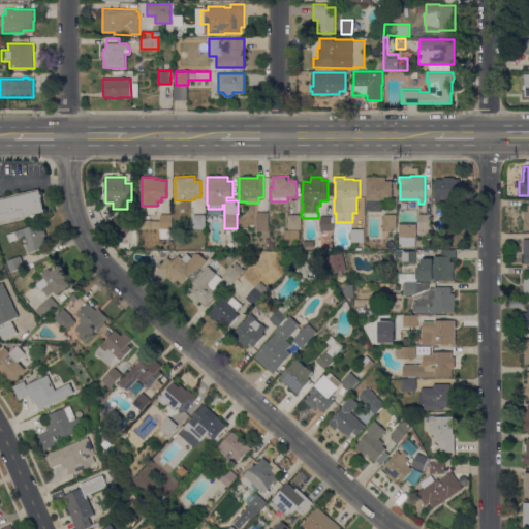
[(392,197),(384,197),(384,199),(381,199),(381,211),(366,211),(366,200),(366,177),(385,177),(385,180),(392,180),(392,197)]
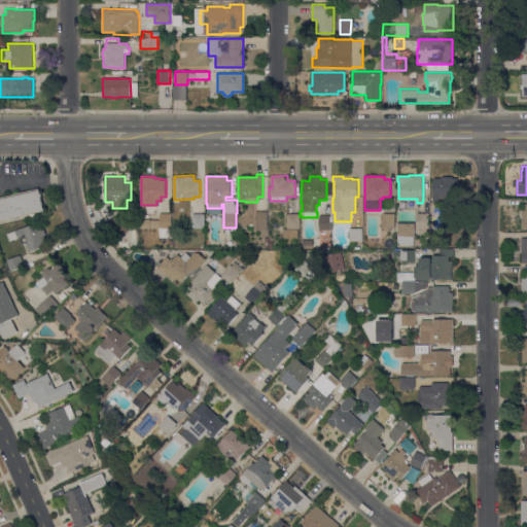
[(442,178),(442,176),(452,176),(452,178),(458,178),(458,188),(453,188),(453,194),(455,194),(455,223),(447,223),(447,212),(448,212),(448,203),(433,203),(433,178),(442,178)]
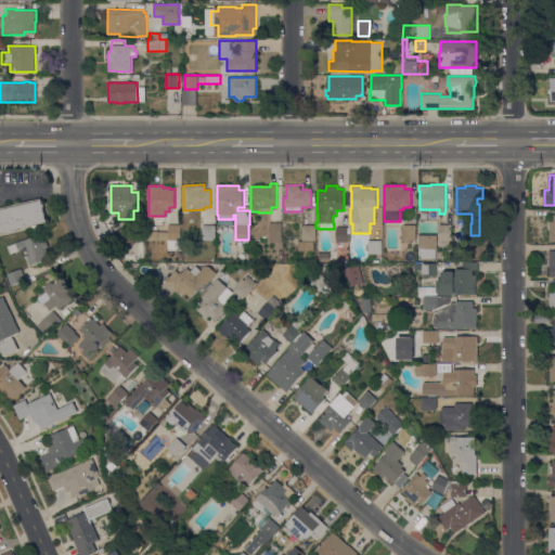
[(0,207),(40,198),(40,199),(41,199),(42,204),(44,203),(44,206),(43,206),(47,221),(0,232),(0,207)]
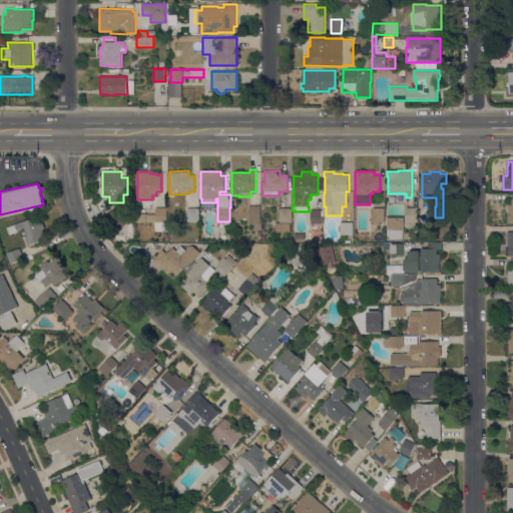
[(248,223),(248,205),(261,205),(261,223),(248,223)]
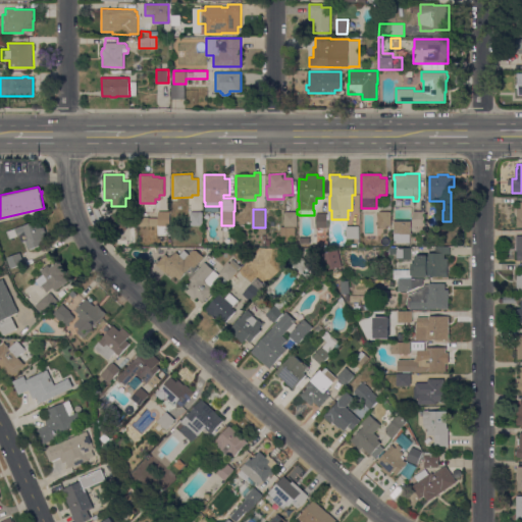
[(117,235),(113,228),(111,228),(105,219),(118,211),(123,221),(122,222),(126,229),(117,235)]
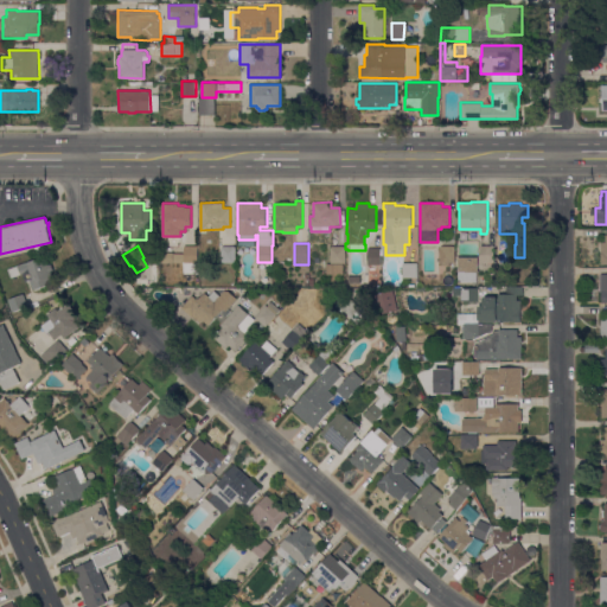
[(183,274),(183,262),(173,262),(173,263),(159,263),(159,253),(173,253),(173,254),(184,253),(184,246),(197,246),(198,262),(198,274),(183,274)]
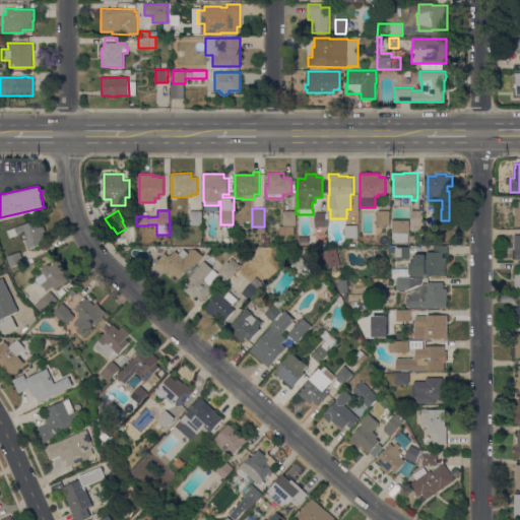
[(201,224),(189,224),(189,211),(190,211),(190,210),(200,210),(200,211),(201,211),(201,224)]
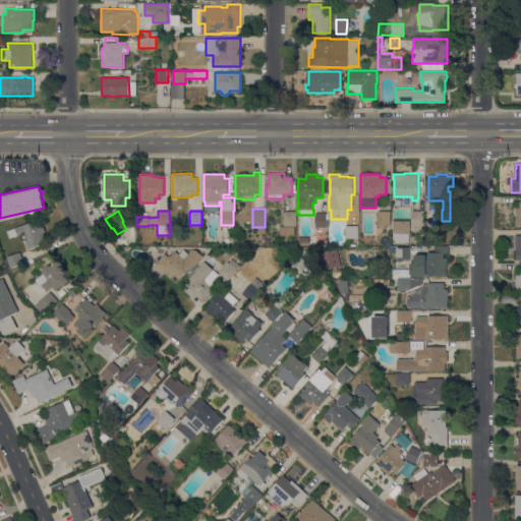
[(296,214),(296,226),(283,226),(284,212),(285,212),(285,211),(295,211),(295,212),(296,212),(296,214)]
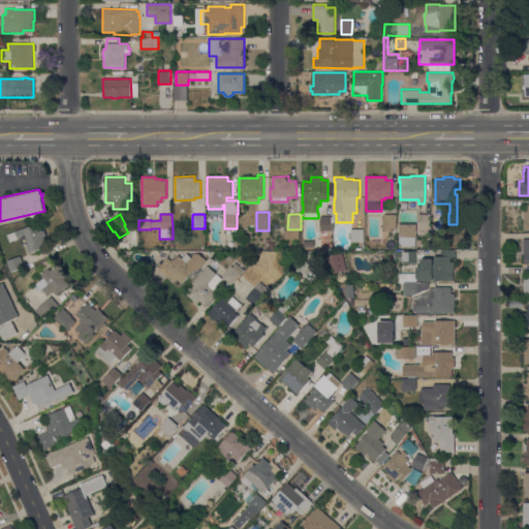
[(392,228),(392,231),(384,231),(384,228),(383,228),(383,214),(396,214),(396,228),(392,228)]
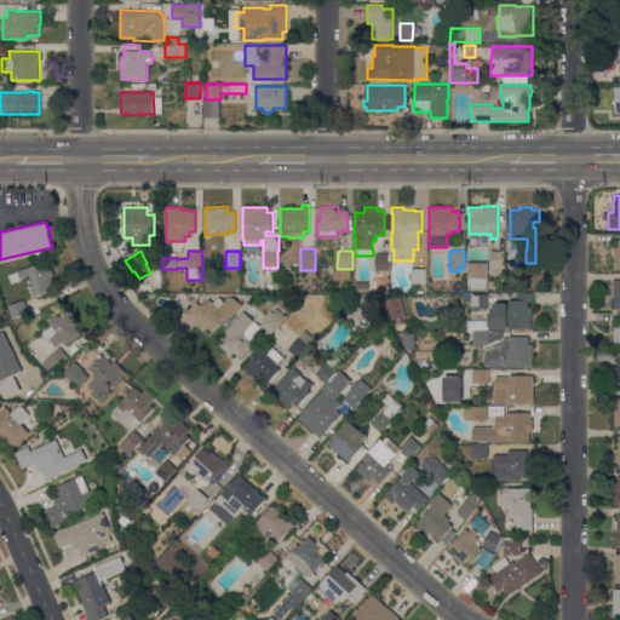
[(491,268),(491,251),(505,251),(504,268),(491,268)]
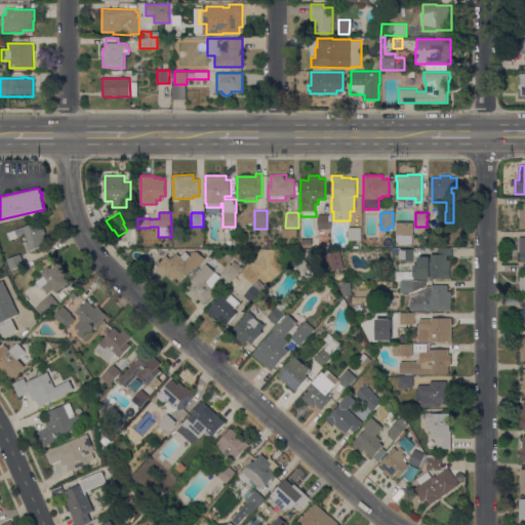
[(318,229),(318,214),(329,214),(329,229),(318,229)]
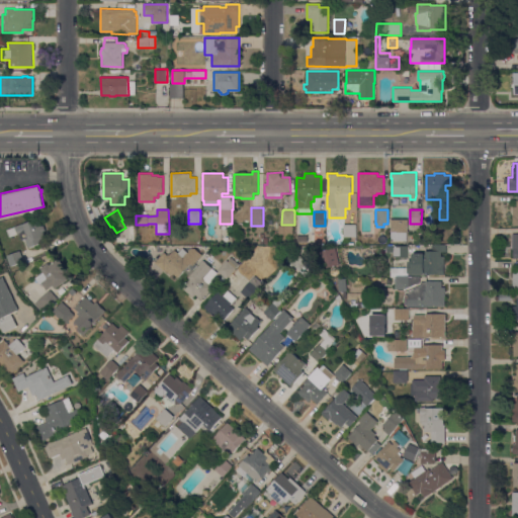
[(40,226),(44,225),(46,231),(42,232),(45,236),(41,237),(44,241),(28,247),(25,239),(22,240),(19,234),(17,235),(17,234),(9,237),(6,230),(21,224),(22,225),(37,219),(40,226)]
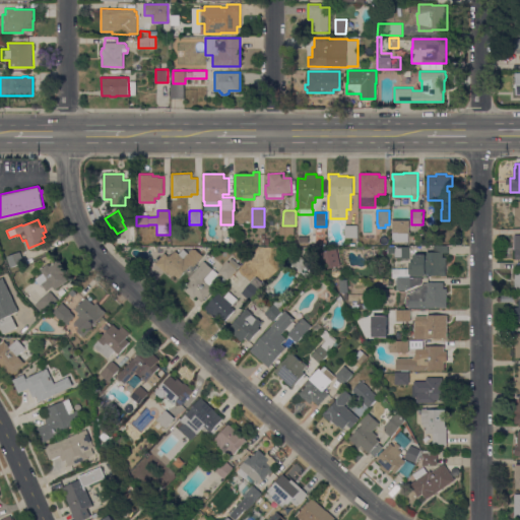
[(409,232),(409,236),(408,236),(408,242),(392,242),(392,233),(391,233),(392,219),(409,220),(409,232)]
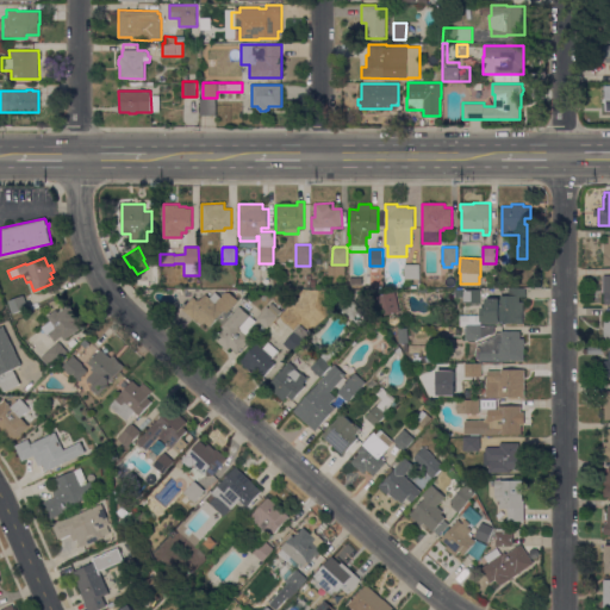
[(404,263),(419,263),(419,279),(404,279),(404,263)]
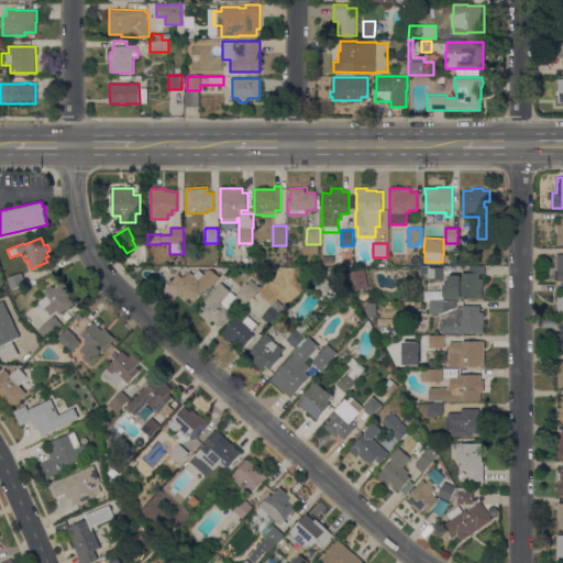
[(334,263),(323,263),(323,254),(334,254),(334,263)]
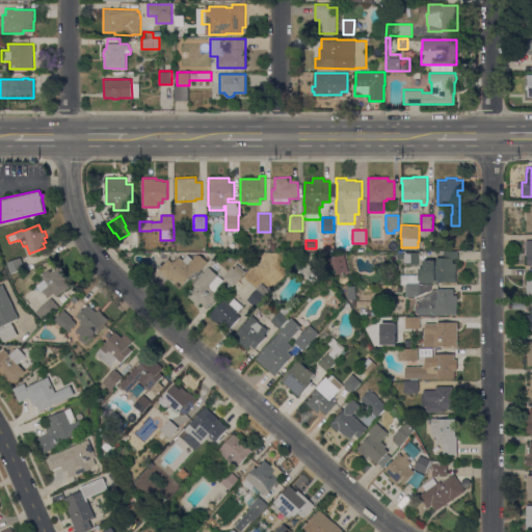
[(459,250),(459,259),(453,259),(453,263),(456,263),(456,282),(420,282),(420,281),(419,281),(419,268),(423,268),(423,260),(436,260),(436,258),(445,258),(445,250),(459,250)]
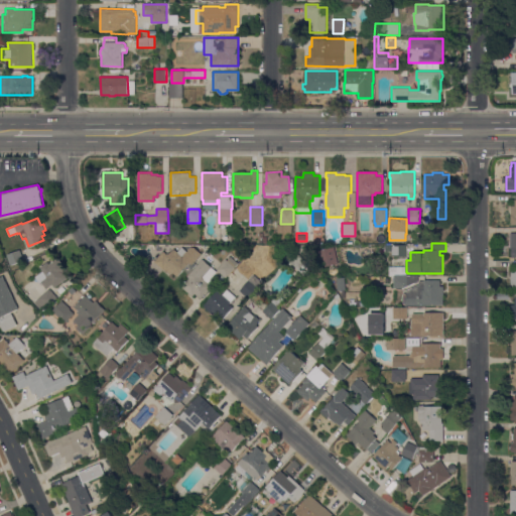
[(190,247),(194,247),(202,253),(191,264),(190,262),(187,265),(176,276),(172,272),(170,274),(164,268),(163,269),(148,256),(159,245),(168,254),(173,248),(177,251),(181,247),(186,251),(190,247)]
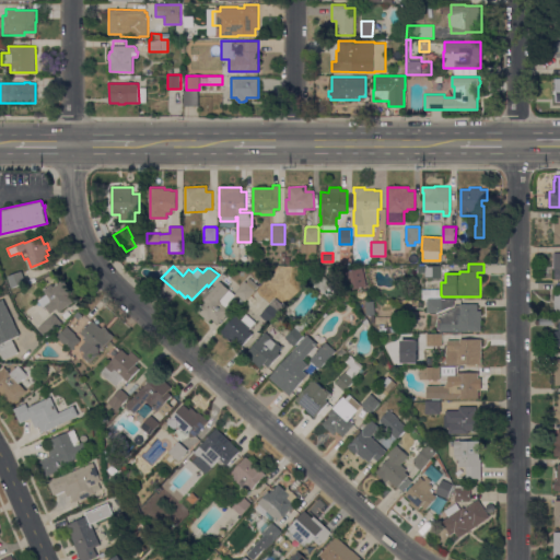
[(441,278),(426,278),(426,266),(441,266),(441,278)]
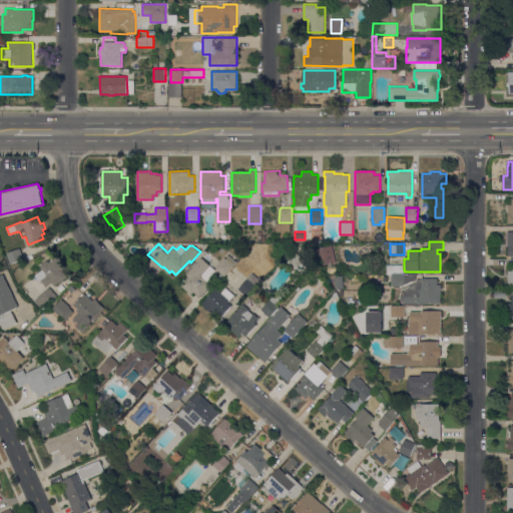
[(336,262),(324,265),(322,257),(318,258),(316,248),(332,244),(336,262)]
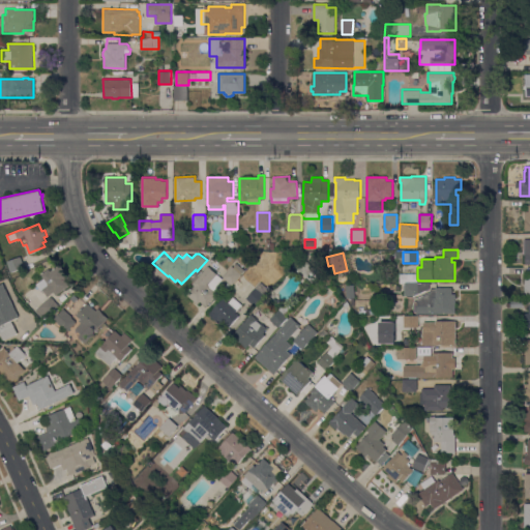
[(6,261),(20,256),(24,267),(10,272),(6,261)]
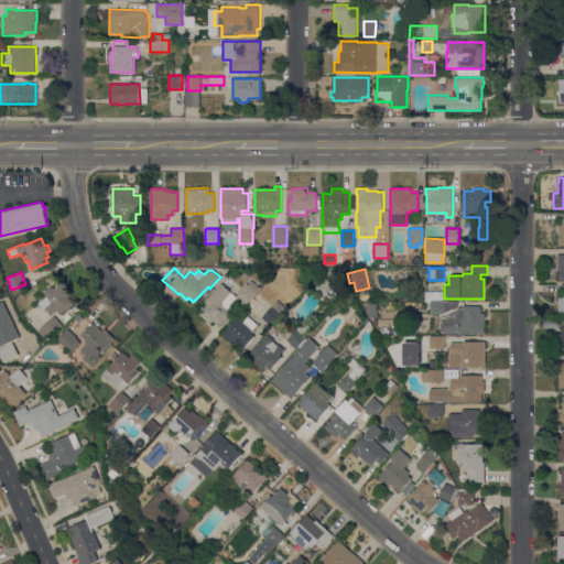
[(339,291),(332,300),(314,283),(323,274),(339,291)]
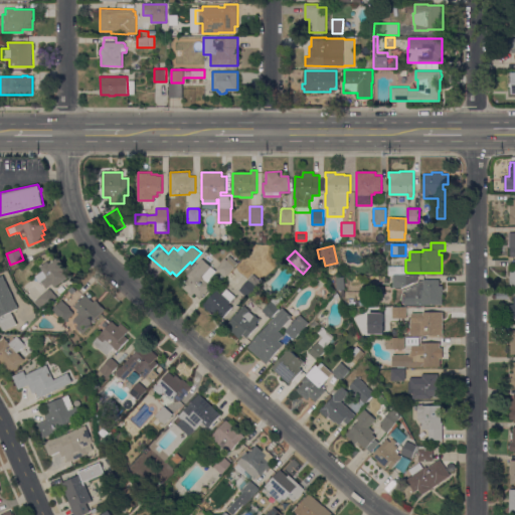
[(226,260),(230,255),(237,263),(234,267),(225,277),(216,269),(225,259),(226,260)]
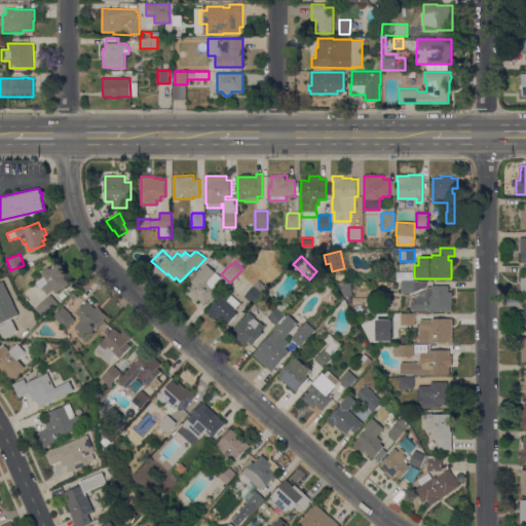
[(55,293),(53,290),(47,295),(42,287),(40,288),(35,282),(43,276),(40,271),(48,266),(49,268),(59,262),(67,275),(65,276),(69,284),(55,293)]
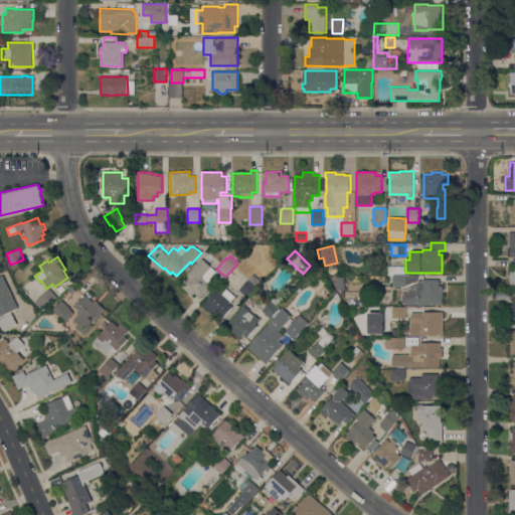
[(213,275),(210,285),(210,286),(200,298),(194,293),(192,295),(181,286),(189,278),(187,276),(202,259),(216,271),(213,275)]
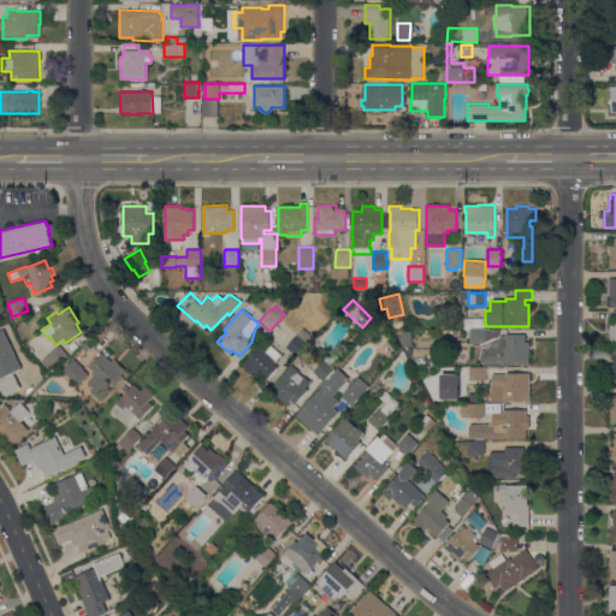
[(465,318),(485,318),(485,327),(480,327),(480,329),(474,329),(474,327),(465,327),(465,318)]
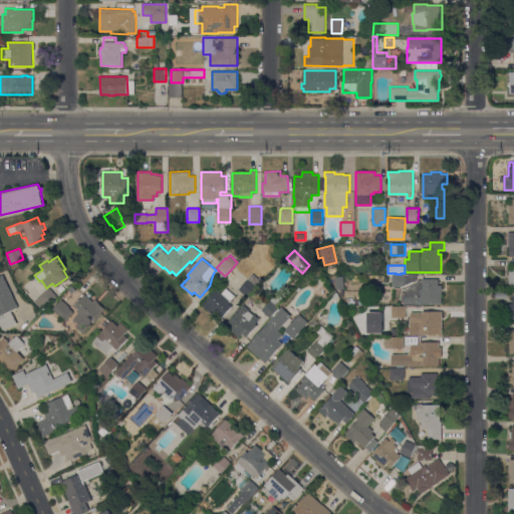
[(319,277),(314,273),(317,268),(323,271),(319,277)]
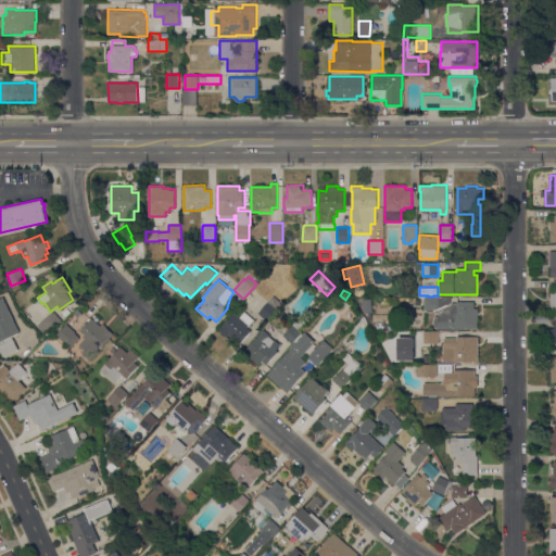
[(282,304),(267,321),(257,313),(274,295),(282,304)]
